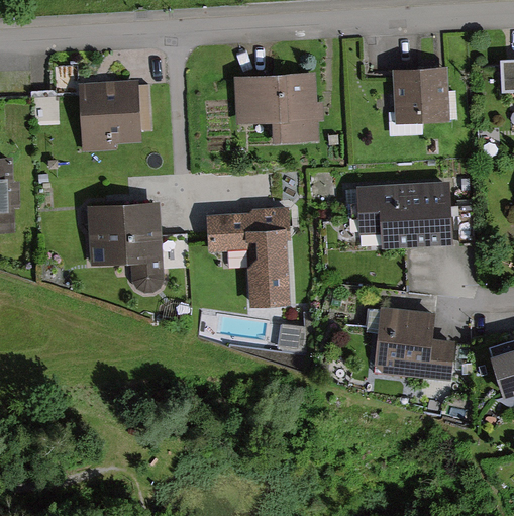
[(513,58),(501,59),(502,93),(513,92),(513,58)]
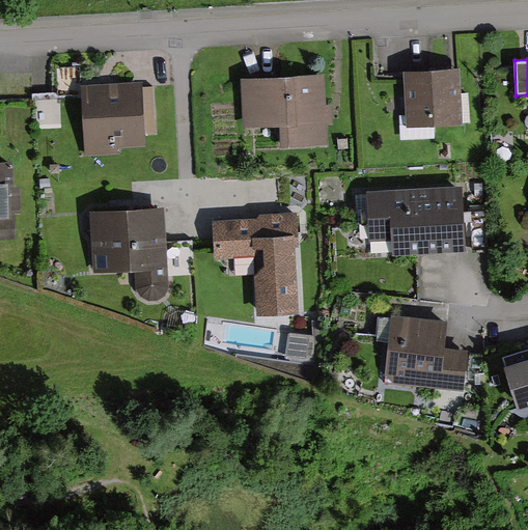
[(462,122),(460,67),(401,71),(404,126),(462,122)]
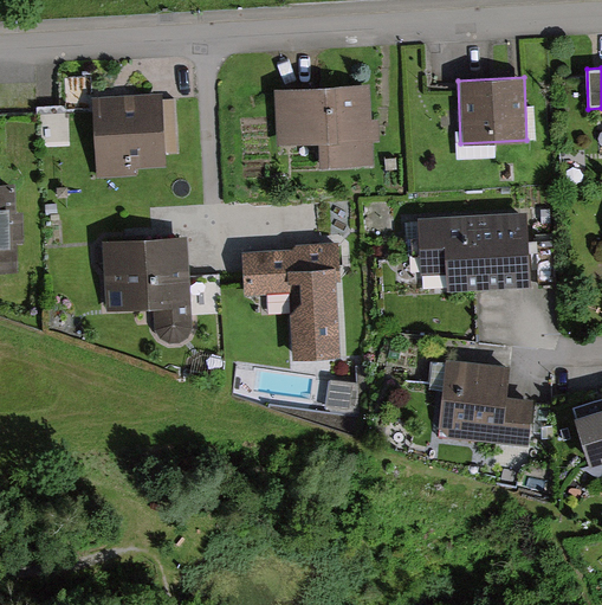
[(367,87),(276,89),(277,146),(321,145),(322,168),(369,167),(367,87)]
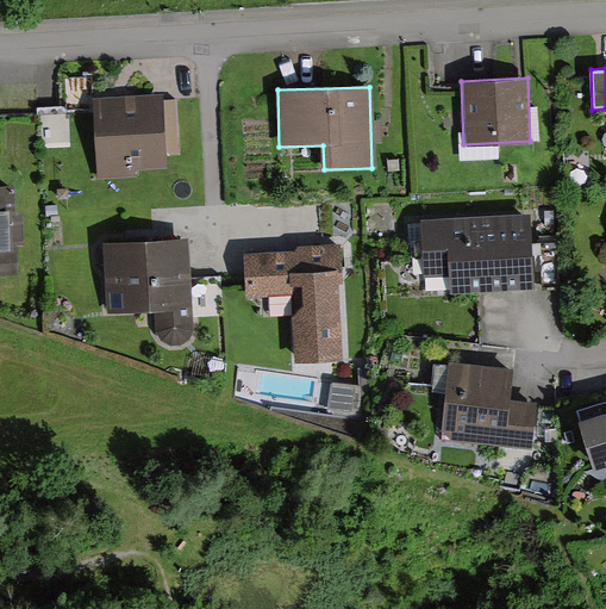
[(164,169),(164,159),(177,157),(175,101),(162,101),(162,94),(95,95),(98,172),(164,169)]
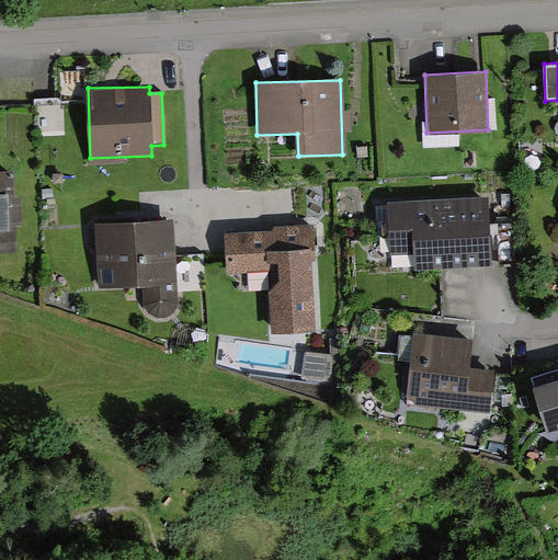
[(0,253),(15,253),(13,169),(0,169),(0,253)]
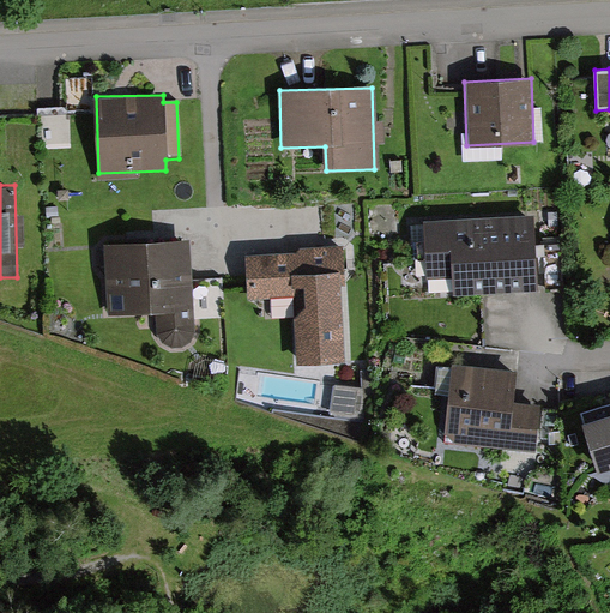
[(450,292),(535,287),(531,209),(420,215),(423,276),(450,275),(450,292)]
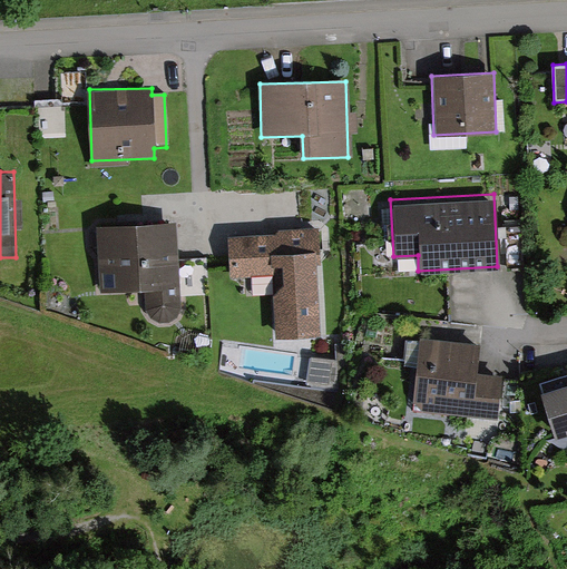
[(139,288),(140,314),(153,322),(170,321),(179,312),(178,298),(201,297),(198,260),(177,261),(175,223),(95,227),(99,291),(139,288)]
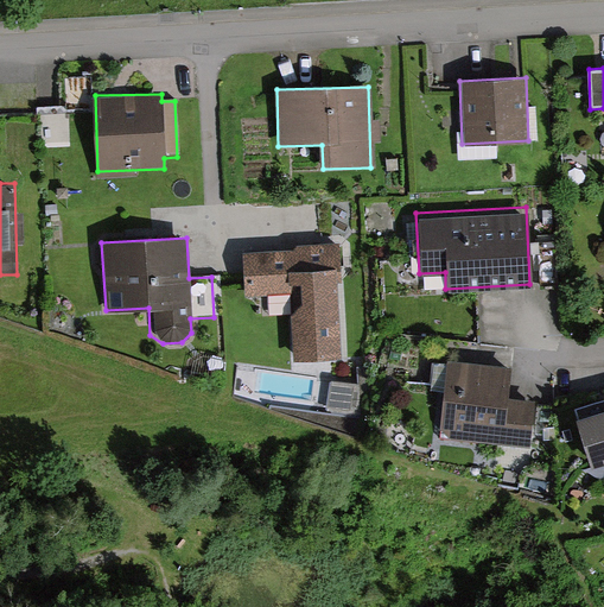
[(243,298),(290,296),(293,362),(338,360),(334,285),(339,284),(337,245),(292,247),(292,252),(241,254),(243,298)]
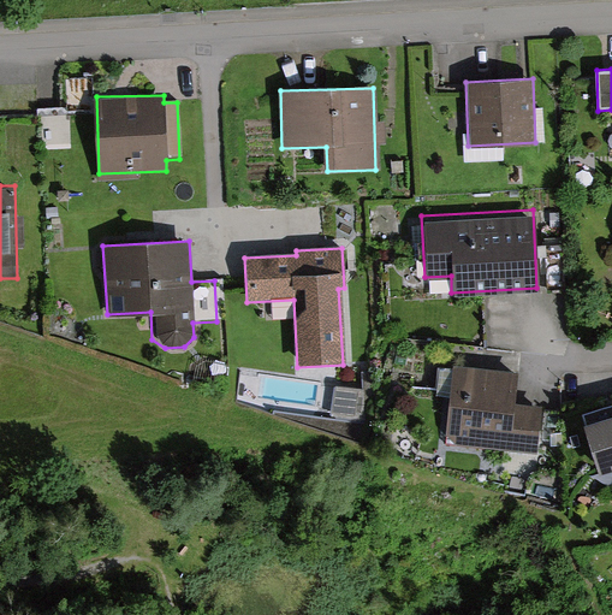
[(516,374),(453,366),(444,445),(485,450),(486,445),(532,451),(538,409),(511,406),(516,374)]
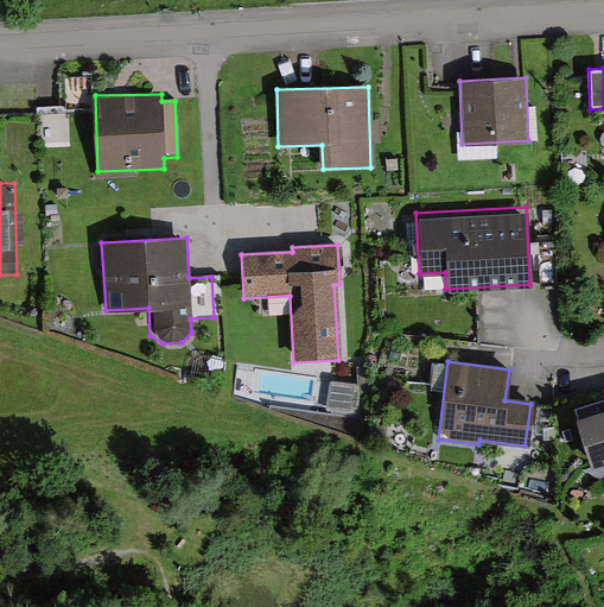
[(326,377),(325,405),(353,406),(355,379),(326,377)]
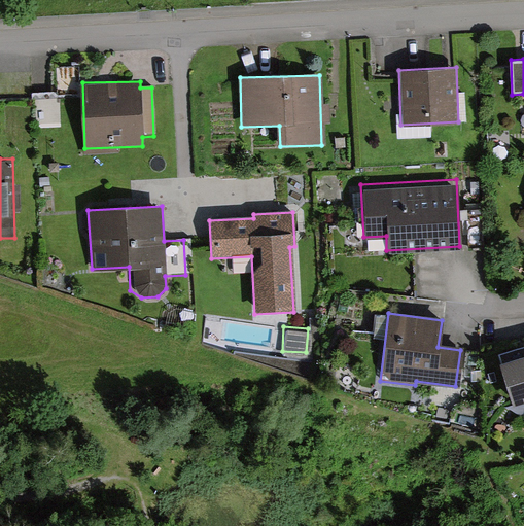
[(523,391),(523,343),(498,350),(512,395),(523,391)]
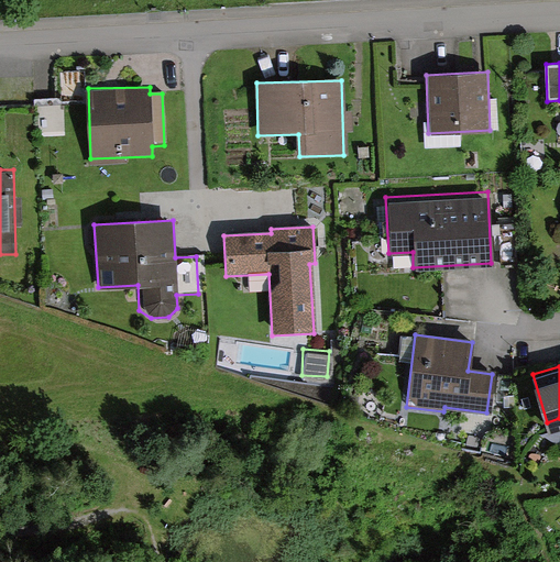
All buildings are outlined.
